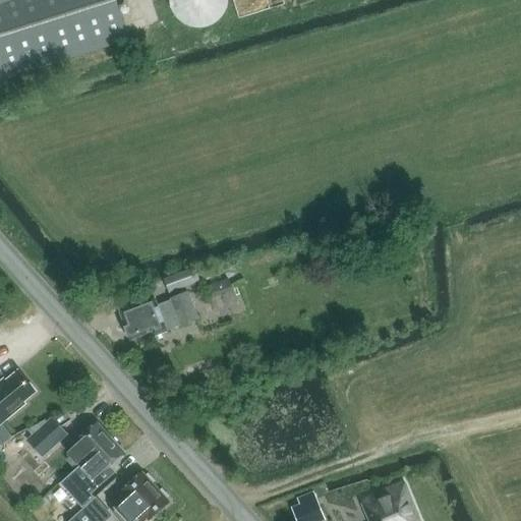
[(0,0),(0,80),(129,40),(115,0),(0,0)]
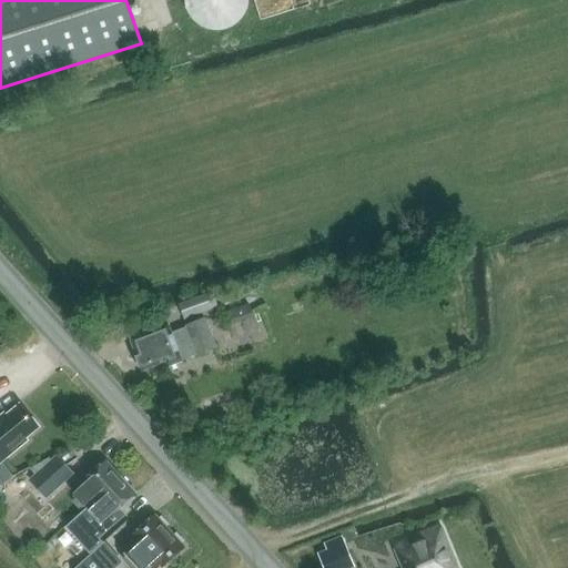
[(247,11),(250,9),(251,3),(251,0),(182,0),(183,2),(183,6),(184,9),(186,12),(188,16),(190,18),(192,20),(194,23),(198,26),(200,27),(203,29),(206,30),(210,30),(213,31),(217,31),(221,31),(224,30),(227,30),(231,28),(234,27),(236,24),(240,22),(242,20),(244,18),(246,14),(247,11)]
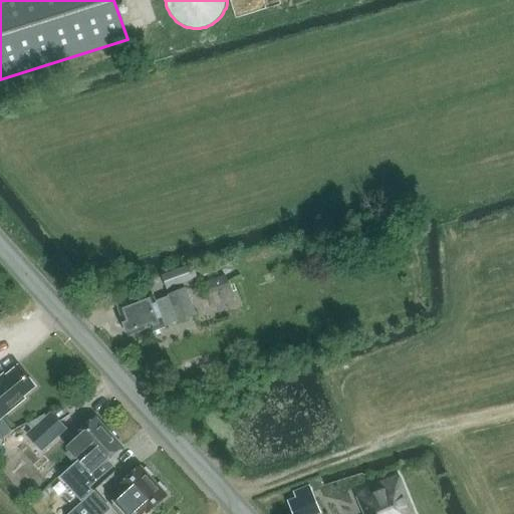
[(196,279),(192,266),(161,277),(165,289),(196,279)]
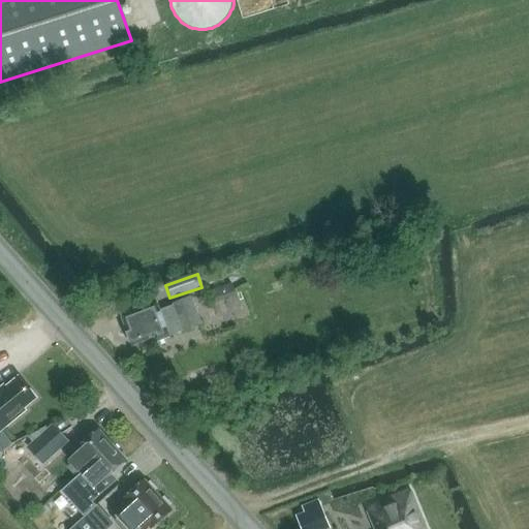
[(237,294),(231,282),(210,290),(214,303),(237,294)]
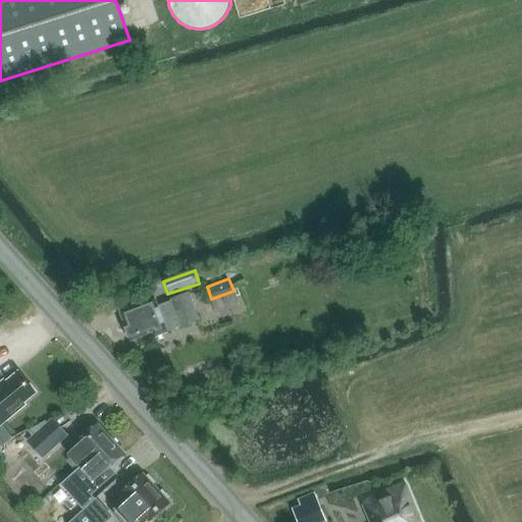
[(156,306),(154,299),(118,311),(129,343),(152,334),(154,338),(197,322),(187,294),(170,300),(170,301),(156,306)]
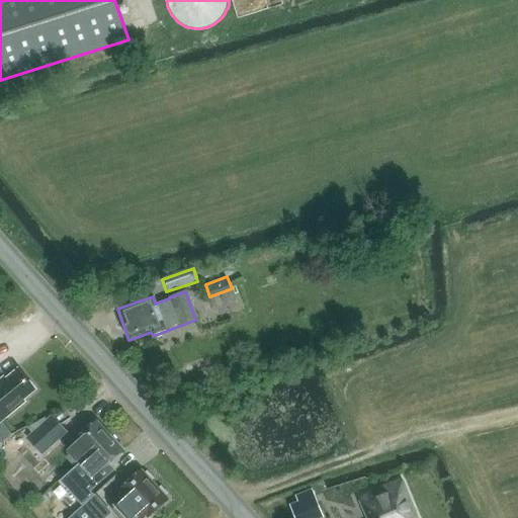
[(0,379),(0,421),(0,422),(24,403),(22,400),(35,390),(21,373),(18,369),(9,376),(5,379),(4,377),(0,379)]
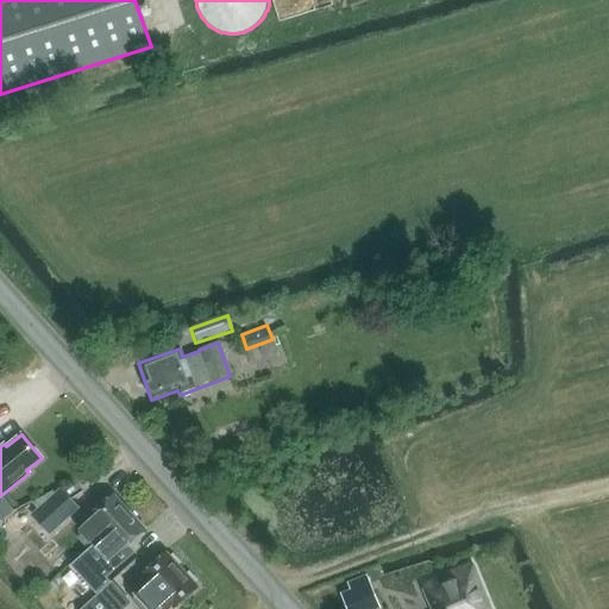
[(31,515),(41,526),(51,516),(61,527),(80,509),(61,488),(31,515)]
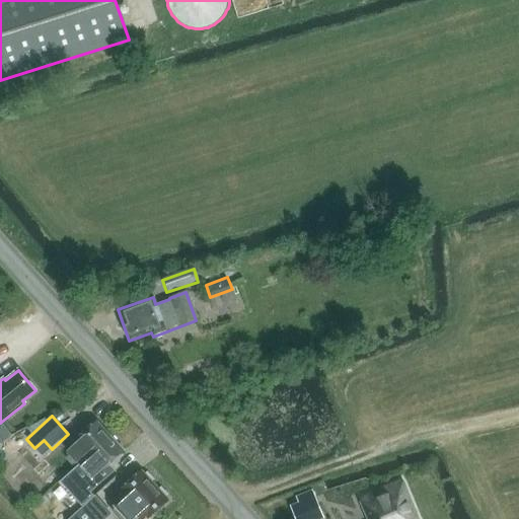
[(74,467),(78,463),(109,437),(95,422),(76,439),(81,444),(65,458),(74,467)]
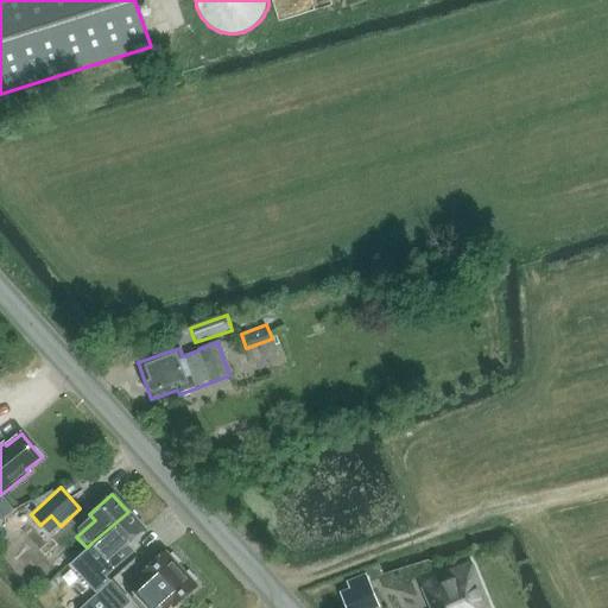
[(128,512),(92,543),(102,556),(115,544),(120,550),(144,530),(128,512)]
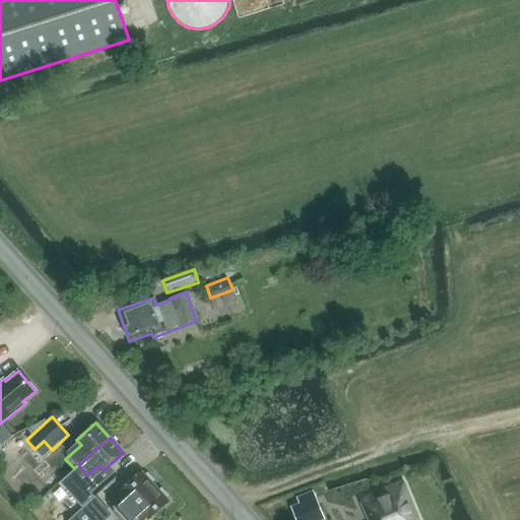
[(1,447),(0,448),(0,465),(2,468),(12,459),(1,447)]
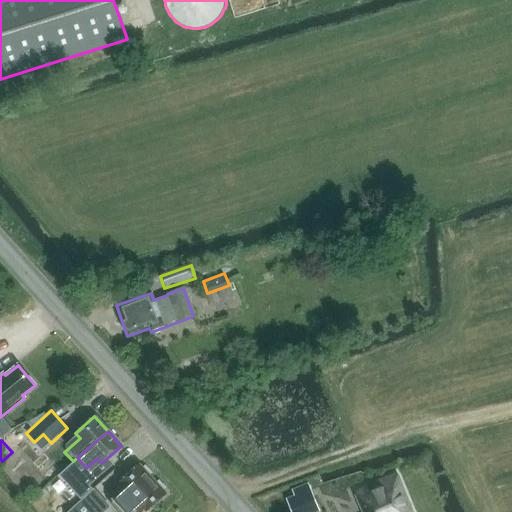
[(166,493),(138,463),(118,482),(123,487),(112,497),(126,511),(135,511),(141,507),(146,511),(166,493)]
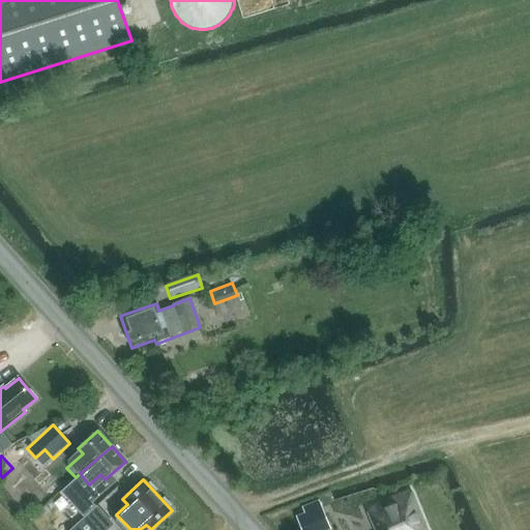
[(424,529),(409,492),(366,509),(374,529),(424,529)]
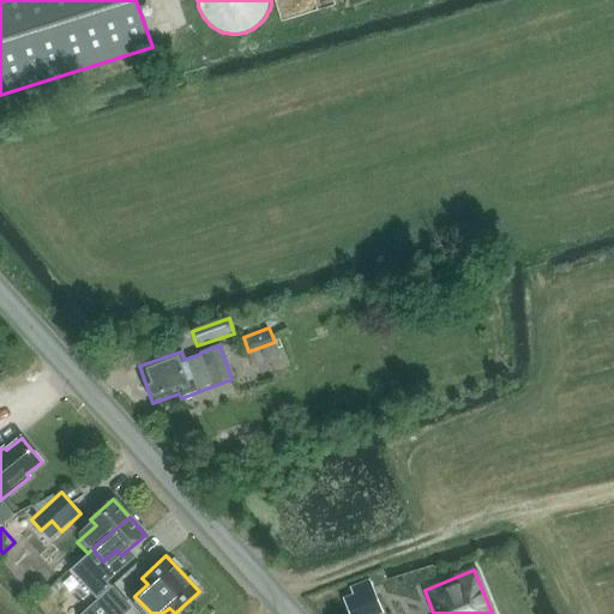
[(83,612),(102,594),(86,578),(68,596),(83,612)]
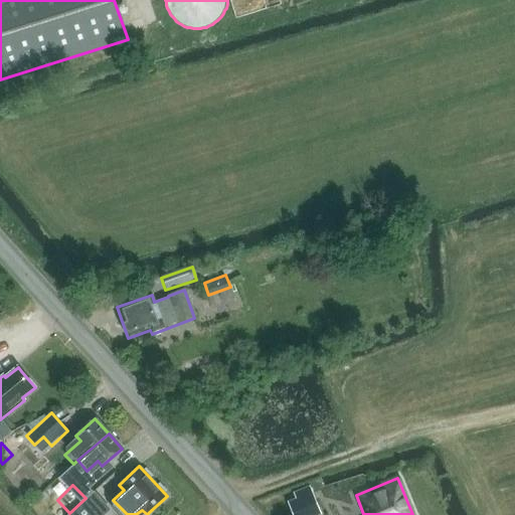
[(288,502),(293,514),(317,514),(320,514),(309,487),(294,493),(296,499),(288,502)]
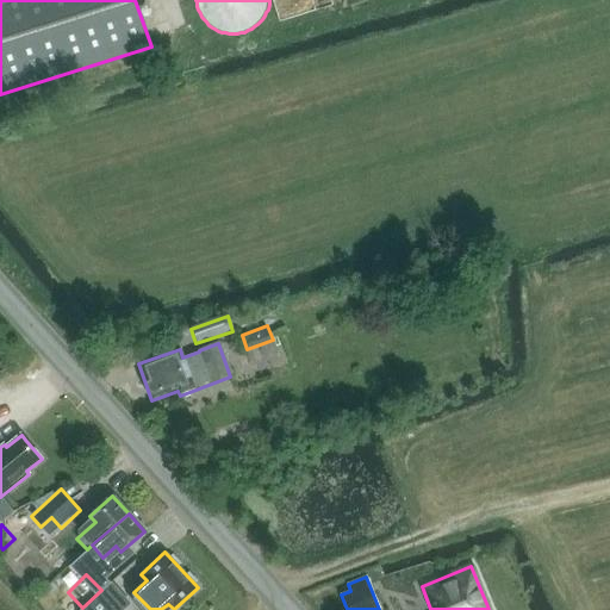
[(124,609),(131,604),(111,582),(101,590),(82,608),(79,609),(124,609)]
